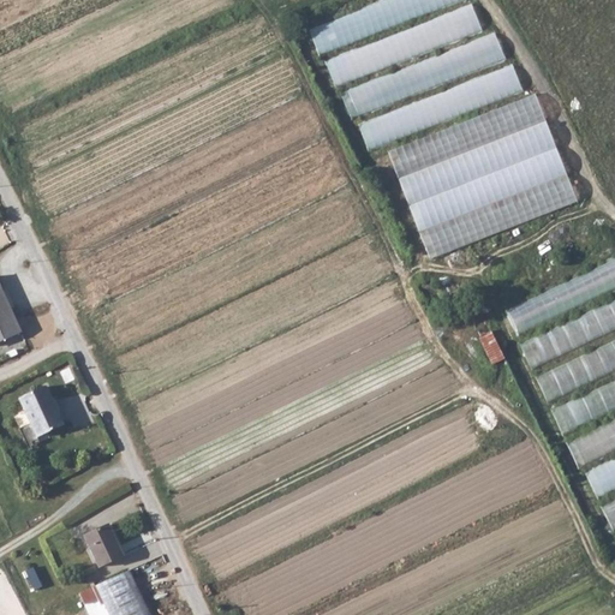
[(381,0),(306,29),(317,57),(465,0),(381,0)]
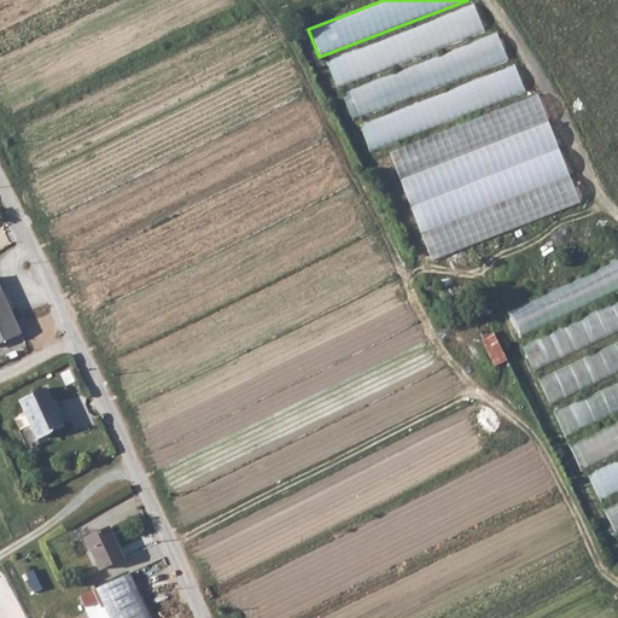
[(337,88),(483,31),(472,5),(326,62),(337,88)]
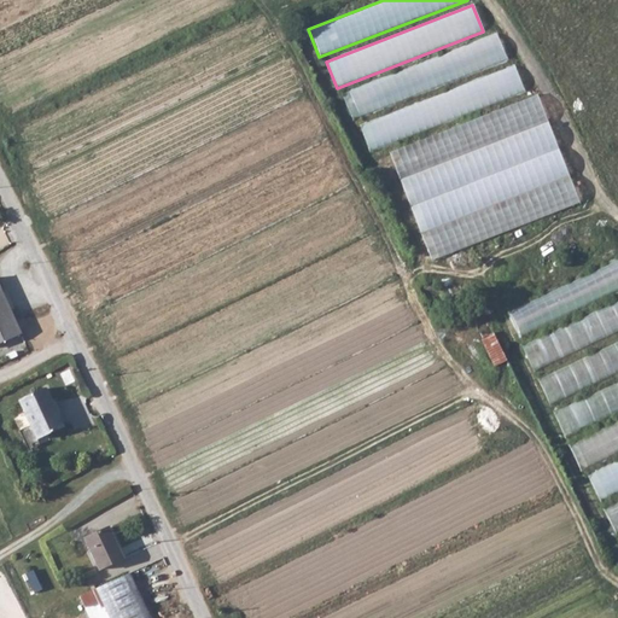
[(343,93),(354,120),(507,59),(497,34),(343,93)]
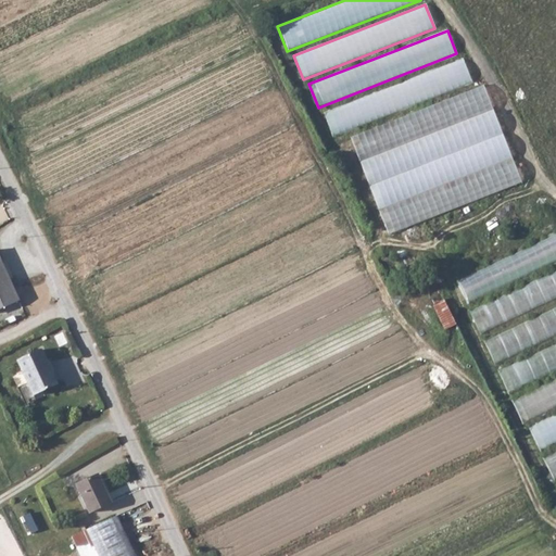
[(333,137),(472,81),(463,58),(324,113),(333,137)]
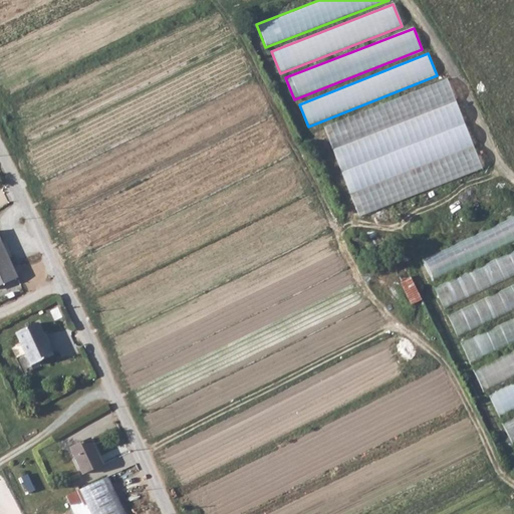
[(322,126),(357,217),(481,170),(446,78),(322,126)]
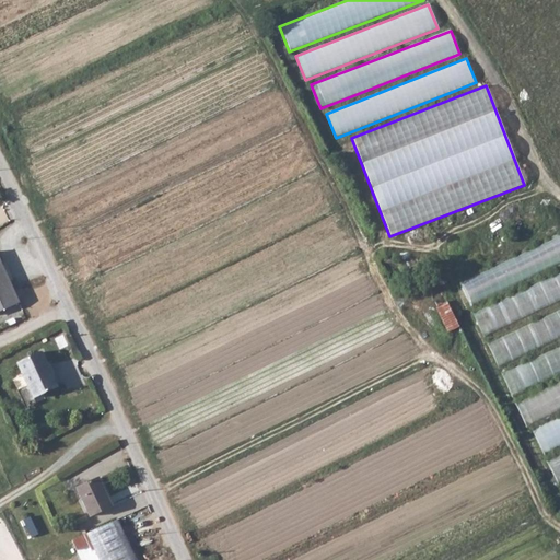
[(470,305),(559,261),(559,233),(459,281),(470,305)]
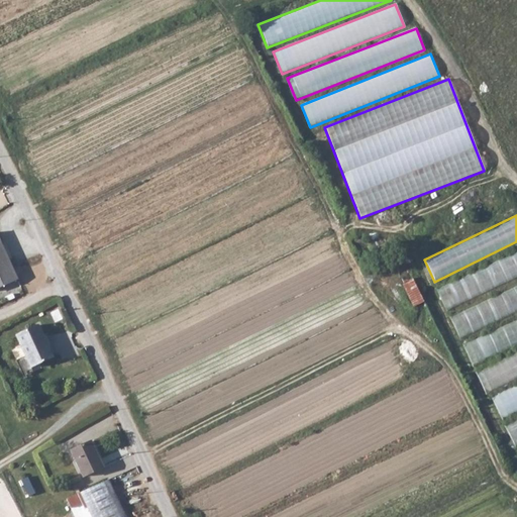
[(0,286),(15,279),(0,243),(0,286)]
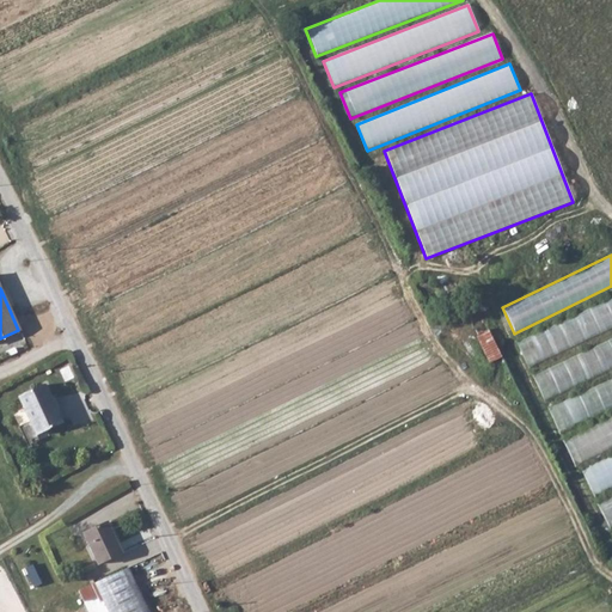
[(611,299),(515,344),(526,366),(611,324),(611,299)]
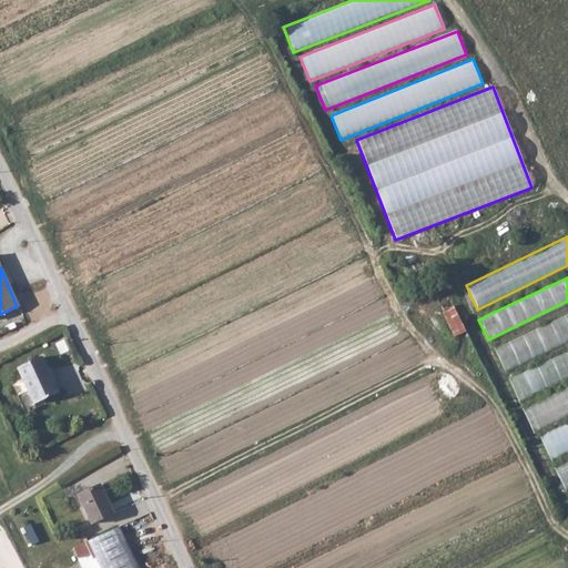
[(567,313),(494,350),(505,373),(567,342),(567,313)]
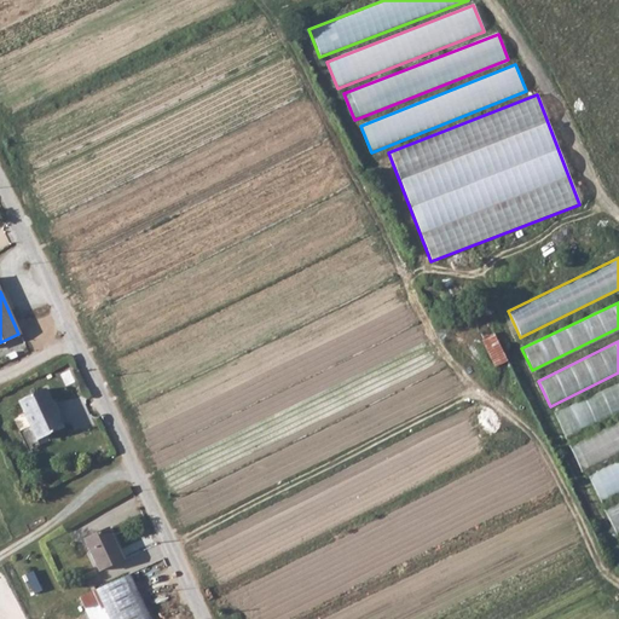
[(498,343),(486,350),(495,366),(505,360),(498,343)]
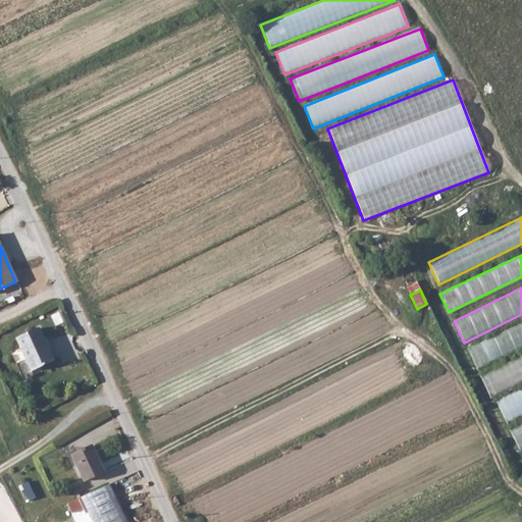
[(476,370),(521,348),(521,320),(465,348),(476,370)]
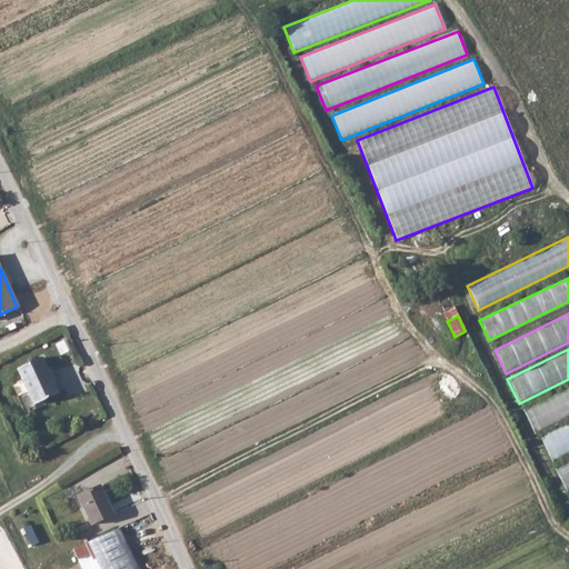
[(41,357),(17,368),(33,403),(57,393),(41,357)]
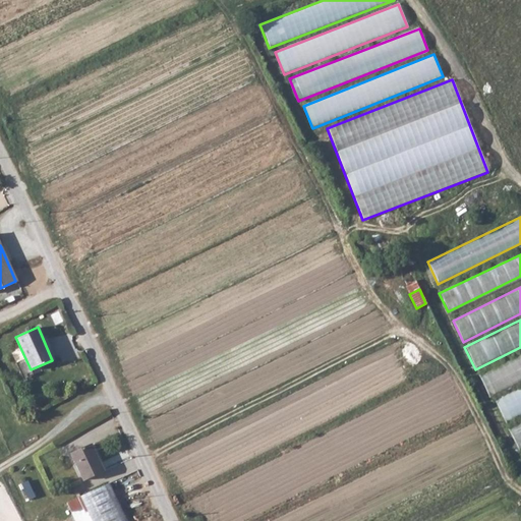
[(520,355),(477,378),(488,400),(520,384),(520,355)]
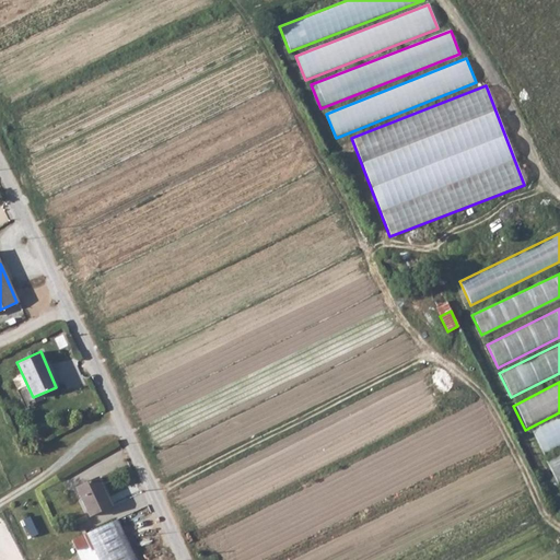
[(543,454),(559,445),(559,417),(532,431),(543,454)]
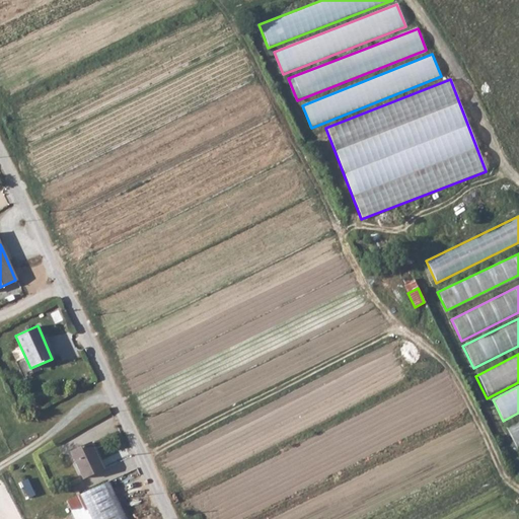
[(518,422),(507,429),(517,449),(518,448),(518,422)]
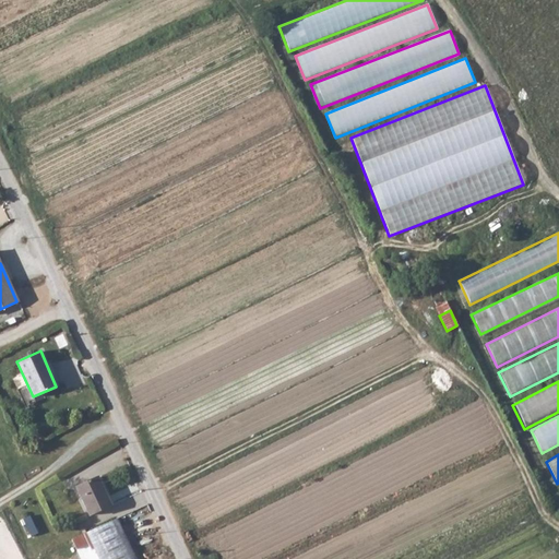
[(97,477),(76,487),(90,515),(110,506),(97,477)]
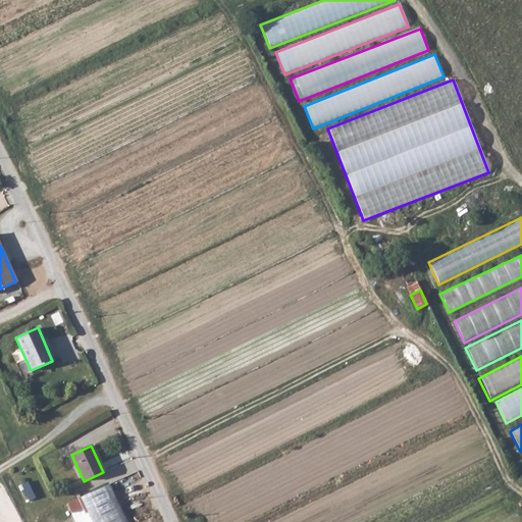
[(108,484),(81,497),(92,521),(122,521),(125,521),(108,484)]
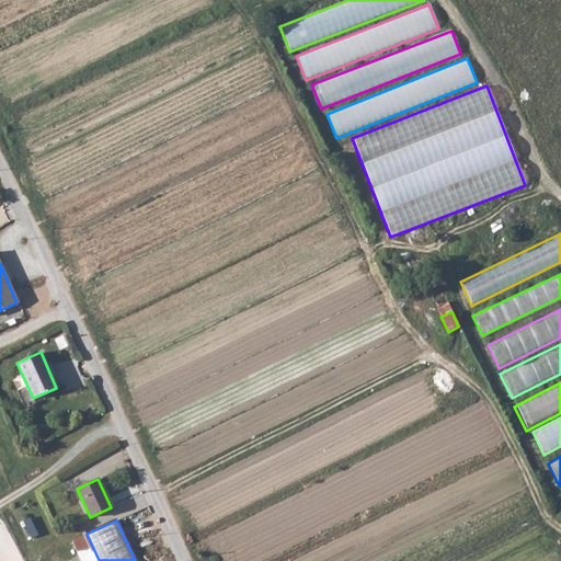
[(83,549),(88,560),(98,560),(91,546),(83,549)]
